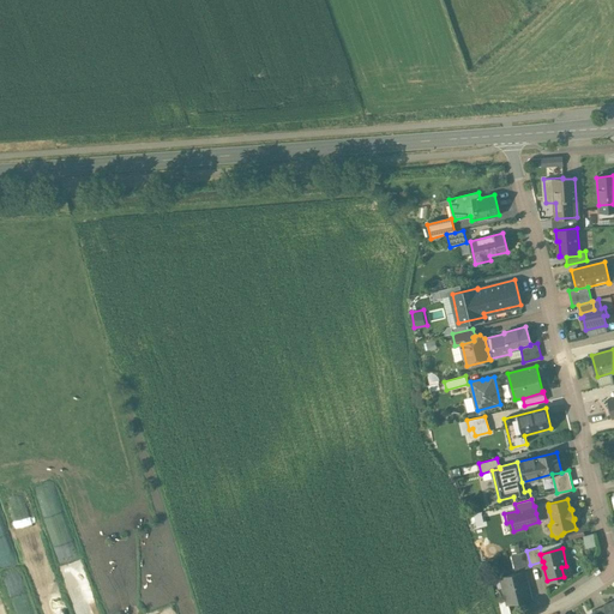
[(527,551),(518,553),(522,569),(531,566),(530,565),(527,551)]
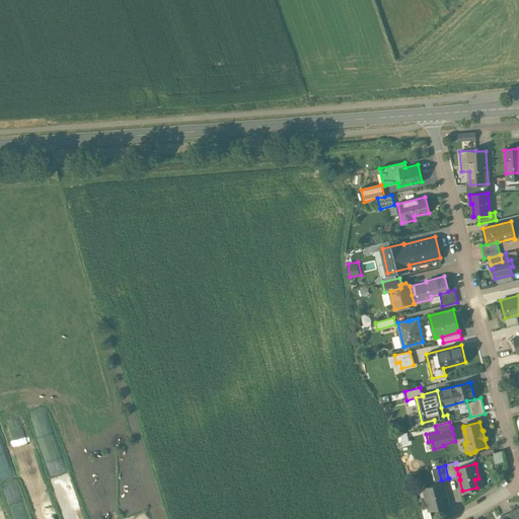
[(443,483),(424,488),(429,510),(448,506),(443,483)]
